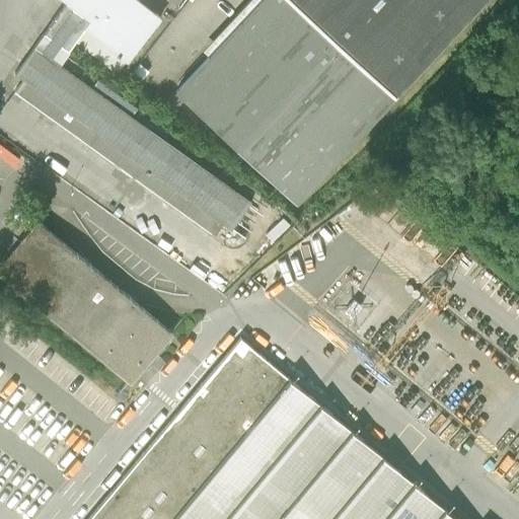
[(61,0),(66,3),(93,22),(77,46),(119,75),(162,17),(138,0),(61,0)]
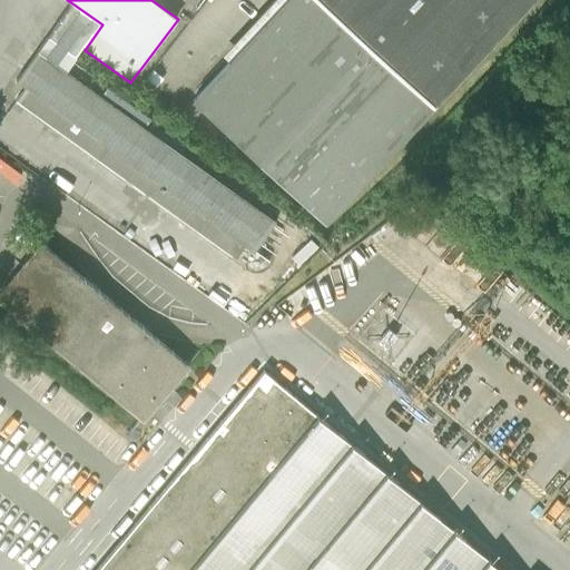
[(327,227),(534,0),(288,0),(193,105),(327,227)]
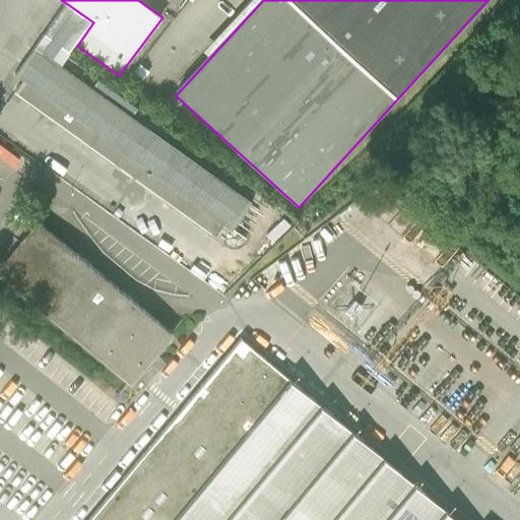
[(23,82),(16,92),(215,235),(223,223),(233,231),(254,201),(64,65),(77,46),(93,22),(66,3),(14,75),(23,82)]
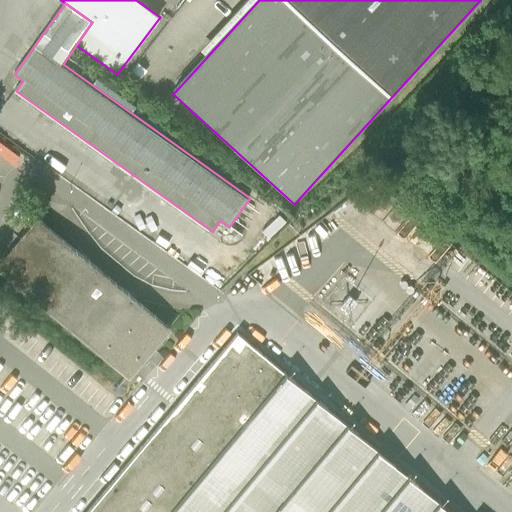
[(169,331),(36,220),(0,262),(0,274),(128,380),(169,331)]
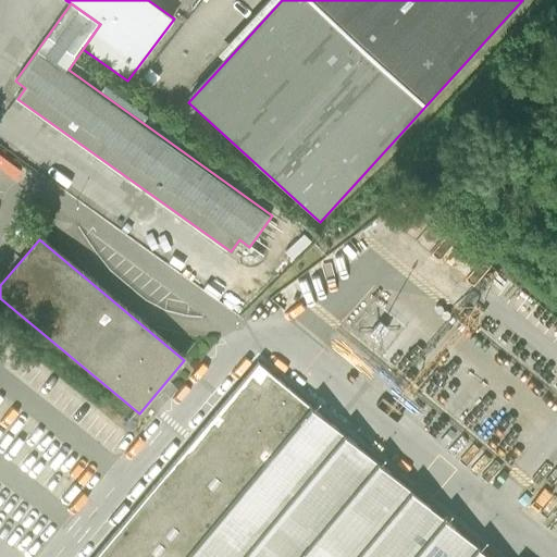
[(400,298),(386,319),(392,322),(373,349),(395,364),(428,317),(400,298)]
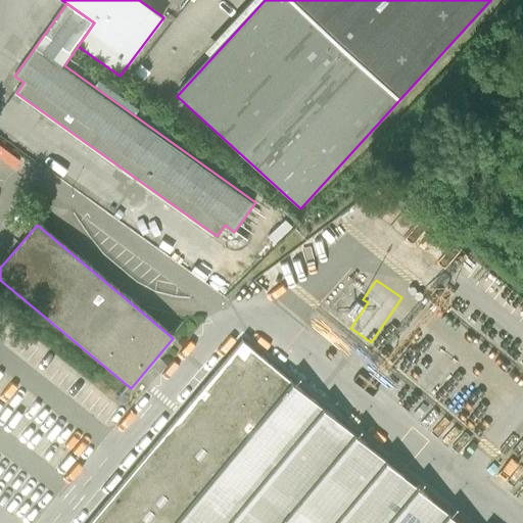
[(413,303),(375,345),(422,387),(459,346),(413,303)]
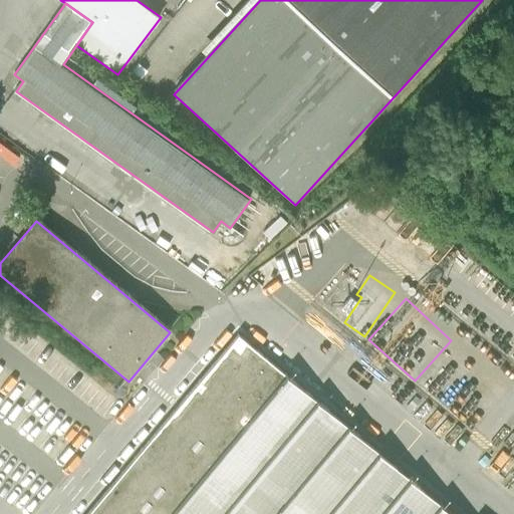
[(453,513),(237,337),(91,513),(453,513)]
